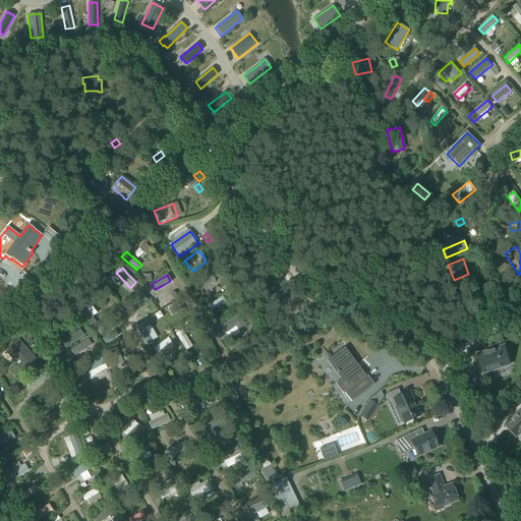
[(212,277),(197,285),(201,291),(216,283),(212,277)]
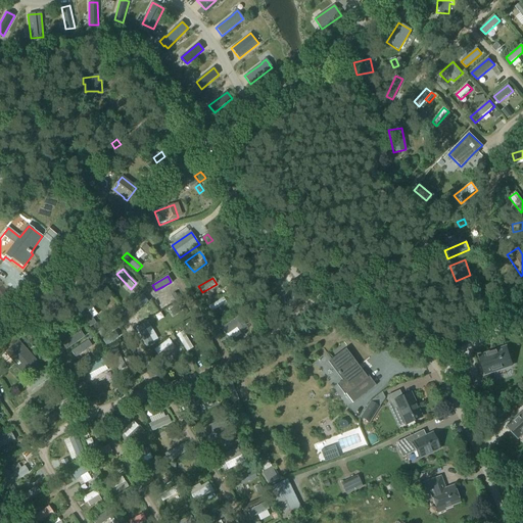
[(137,286),(132,291),(136,294),(141,290),(137,286)]
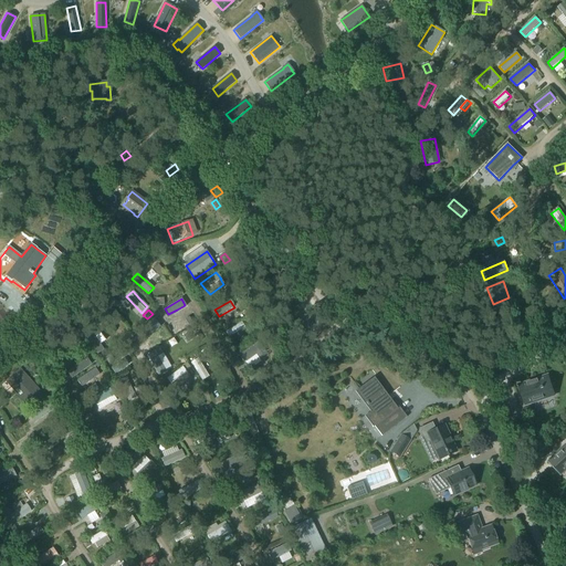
[(241,322),(226,333),(229,338),(245,328),(241,322)]
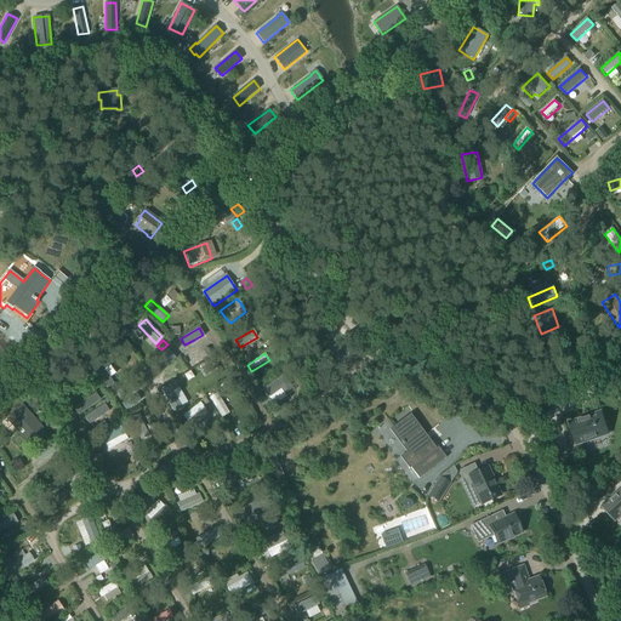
[(174,355),(167,359),(172,369),(177,377),(183,374),(174,355)]
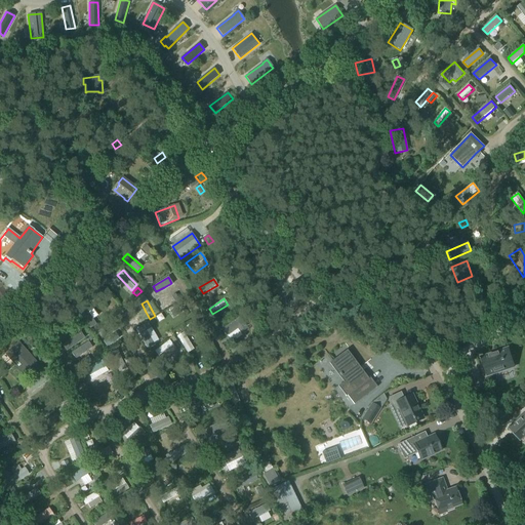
[(83,307),(77,312),(90,329),(96,325),(92,320),(86,311),(83,307)]
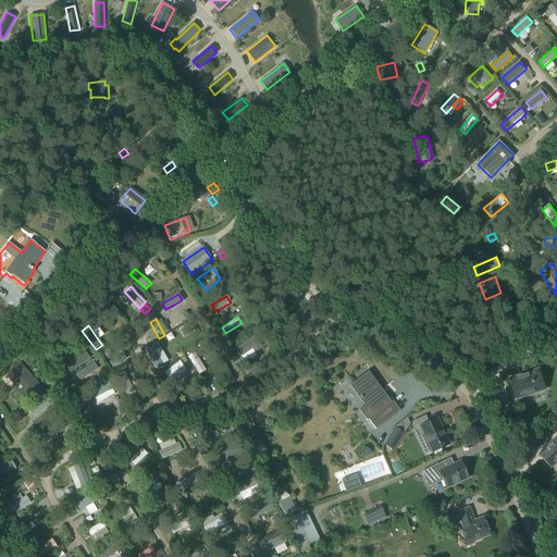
[(97,325),(91,330),(98,339),(103,335),(97,325)]
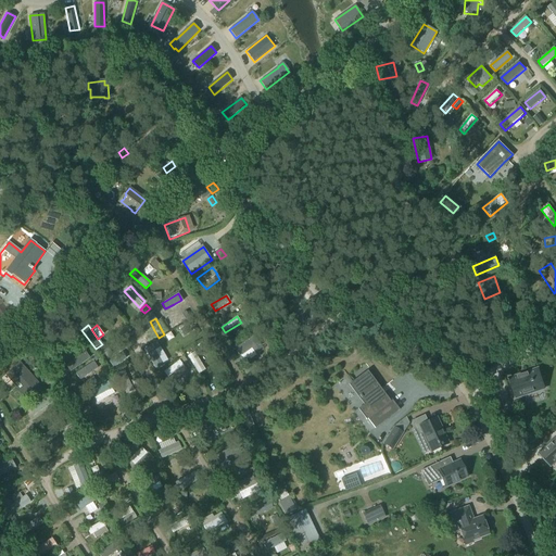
[(253,337),(235,350),(240,357),(252,349),(256,355),(264,351),(253,337)]
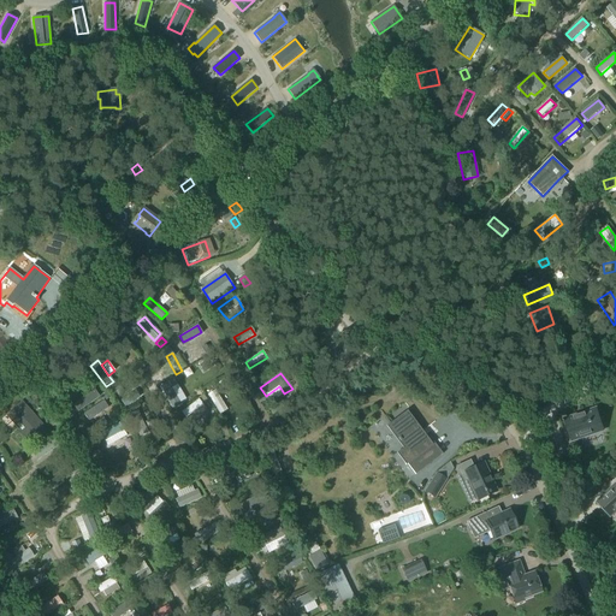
[(167,385),(161,389),(172,407),(178,403),(167,385)]
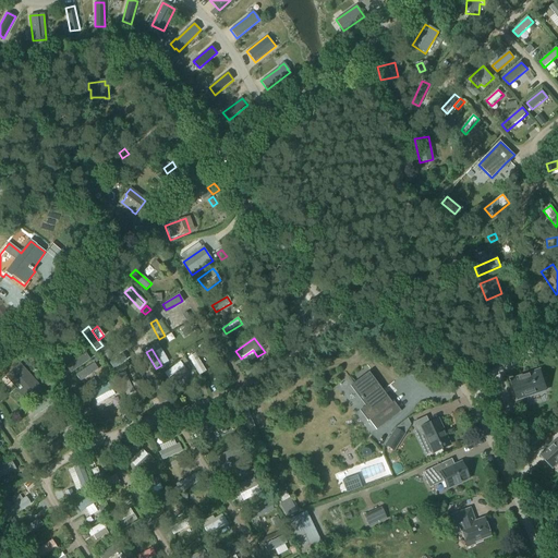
[(178,350),(172,353),(177,360),(182,356),(178,350)]
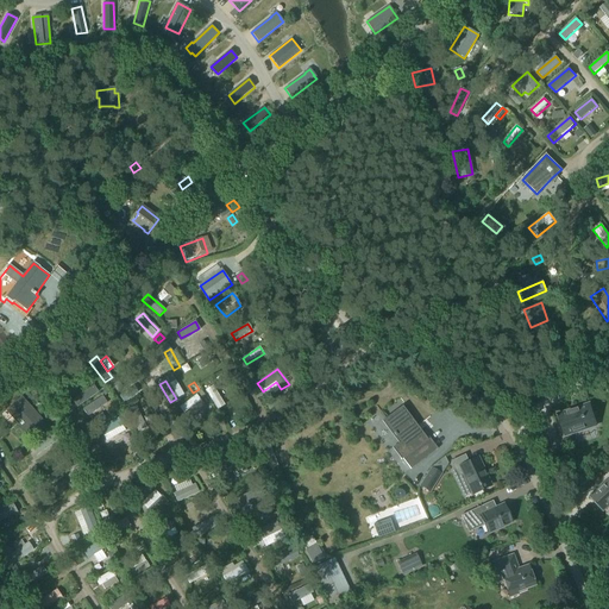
[(93,385),(73,400),(77,407),(98,393),(93,385)]
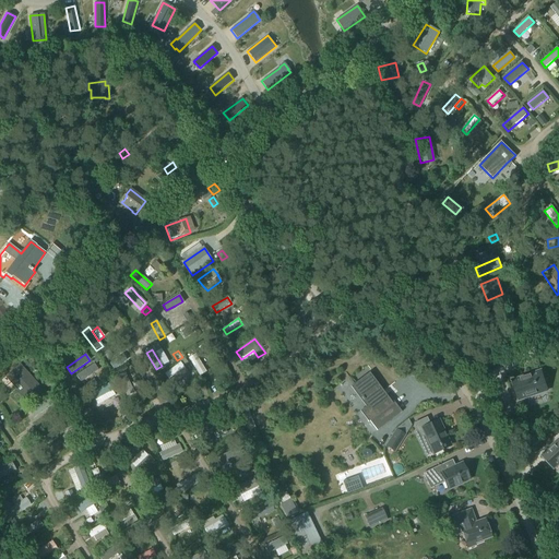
[(195,355),(189,359),(201,377),(206,373),(195,355)]
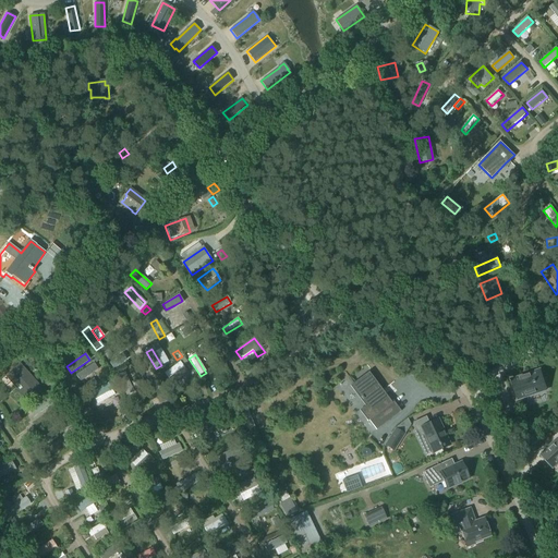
[(122,355),(109,364),(113,368),(125,361),(122,355)]
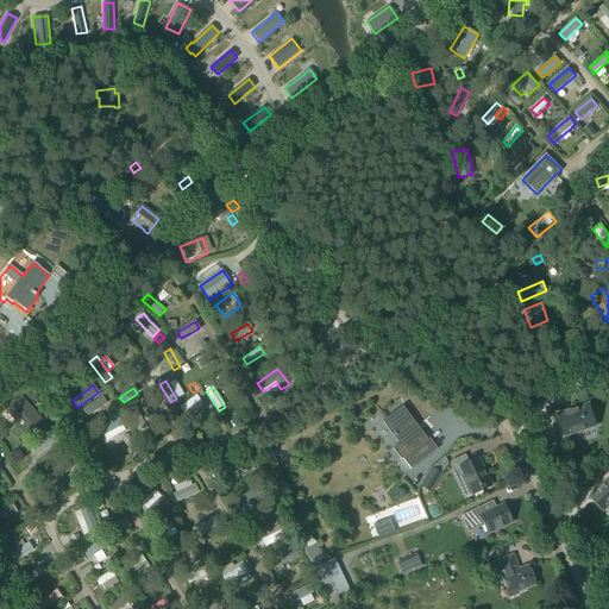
[(196,395),(180,408),(184,414),(189,409),(201,401),(196,395)]
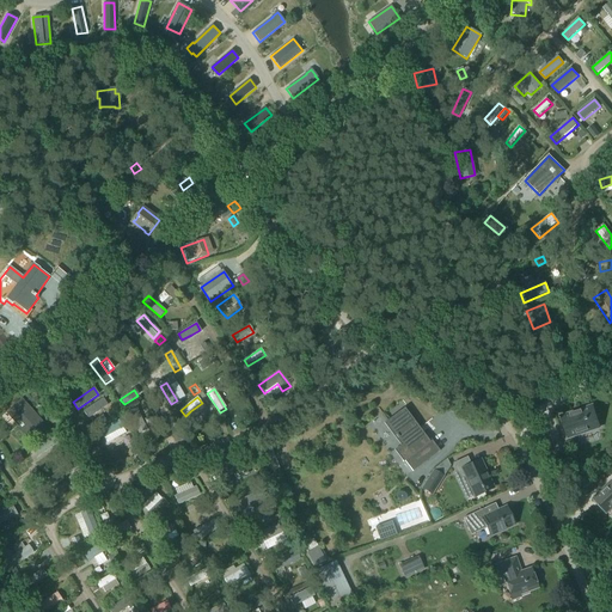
[(22,399),(6,414),(29,439),(44,424),(22,399)]
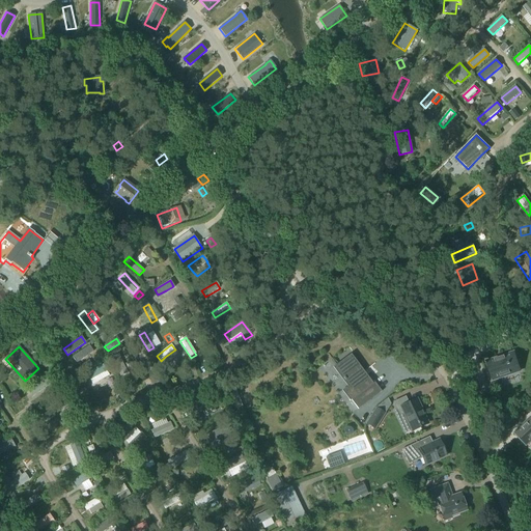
[(89,346),(73,357),(77,363),(93,353),(89,346)]
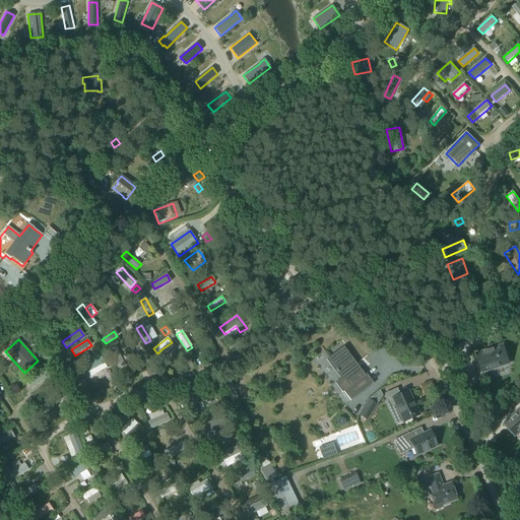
[(172,342),(161,349),(166,354),(175,347),(172,342)]
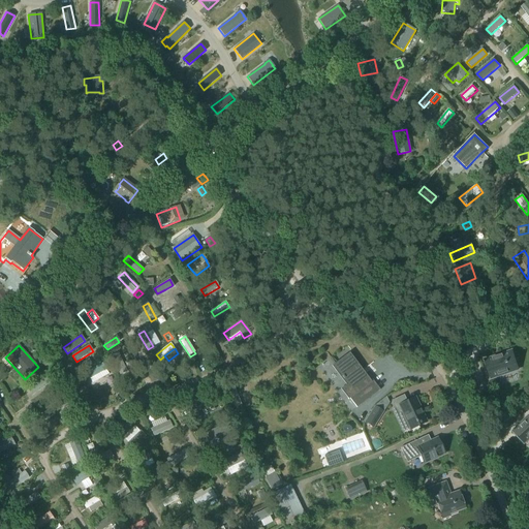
[(514,351),(485,362),(491,382),(521,372),(514,351)]
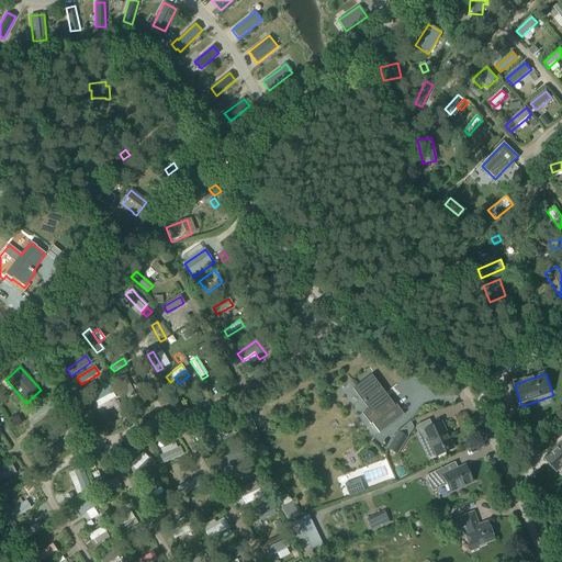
[(125,375),(117,379),(127,400),(135,396),(125,375)]
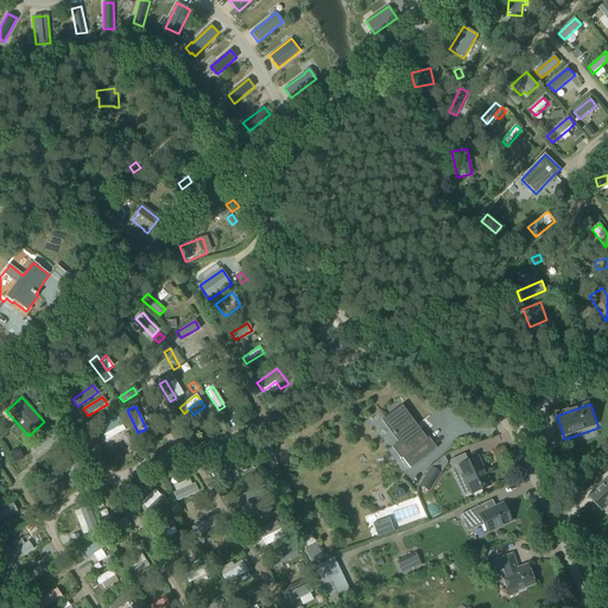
[(437,449),(436,448),(435,449),(426,437),(426,438),(425,439),(401,407),(403,407),(401,406),(400,406),(381,422),(399,444),(393,449),(400,458),(399,458),(400,460),(403,458),(410,469),(437,449)]
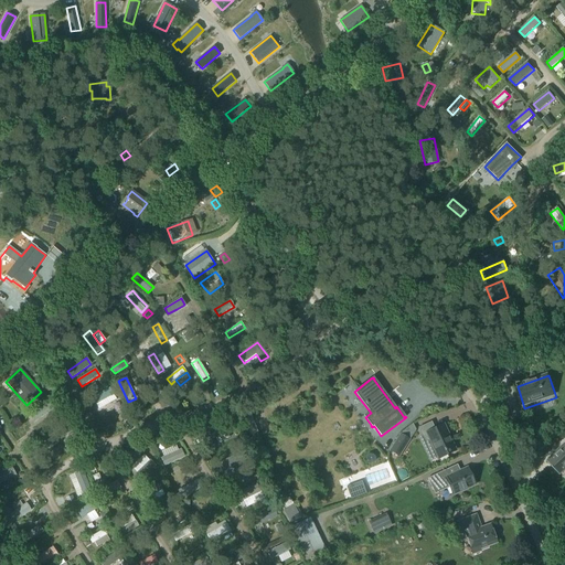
[(109,388),(92,398),(95,405),(114,395),(109,388)]
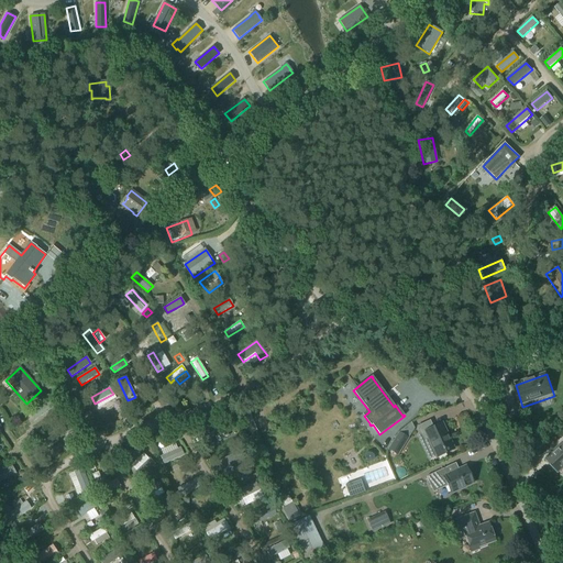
[(48,401),(30,414),(34,420),(53,408),(48,401)]
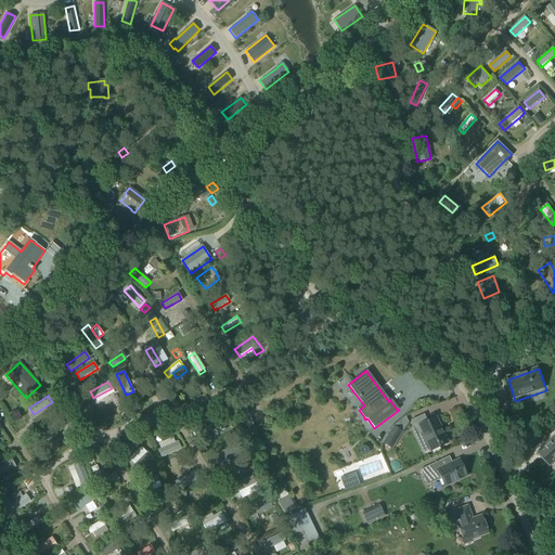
[(245,407),(234,411),(239,421),(248,416),(245,407)]
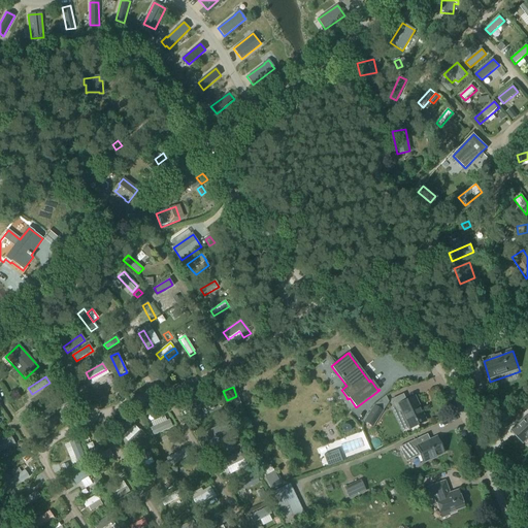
[(405,402),(403,396),(391,401),(394,408),(398,406),(409,430),(426,422),(415,398),(405,402)]
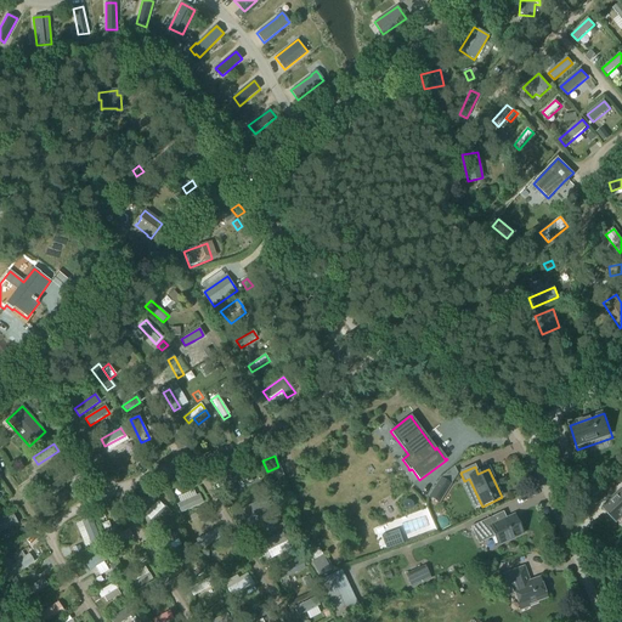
[(246,468),(224,480),(228,487),(249,475),(246,468)]
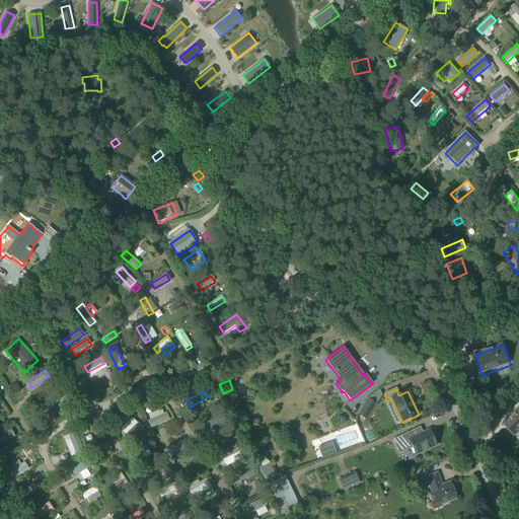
[(57,392),(39,404),(43,411),(61,398),(57,392)]
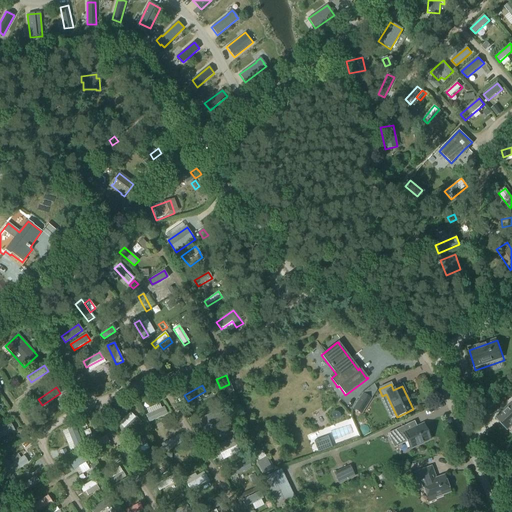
[(30,393),(25,396),(29,401),(34,398),(30,393)]
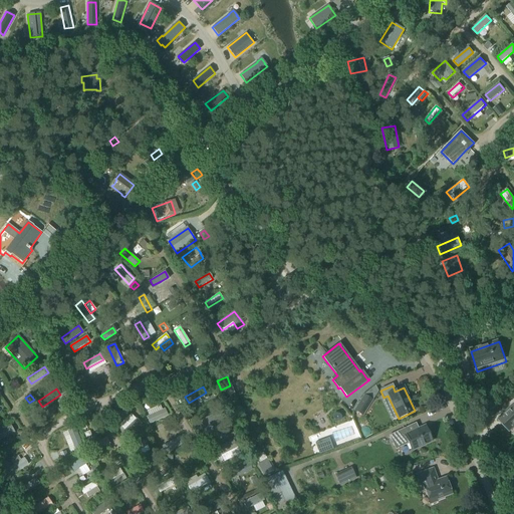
[(372,402),(363,396),(354,412),(362,417),(372,402)]
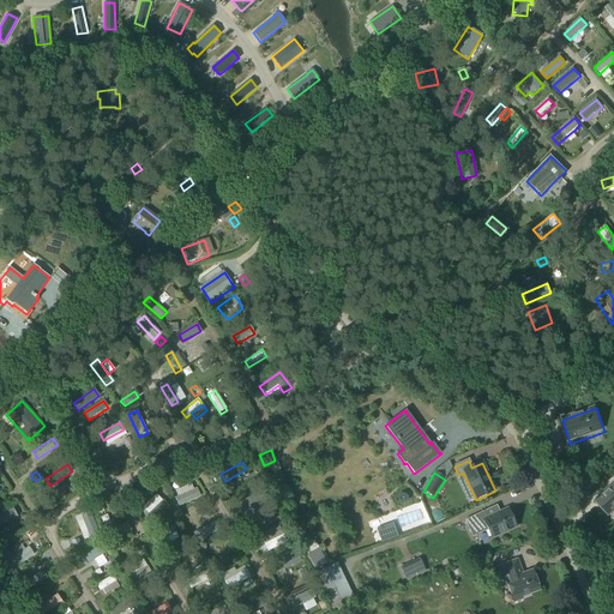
[(263,474),(257,477),(260,485),(268,481),(263,474)]
